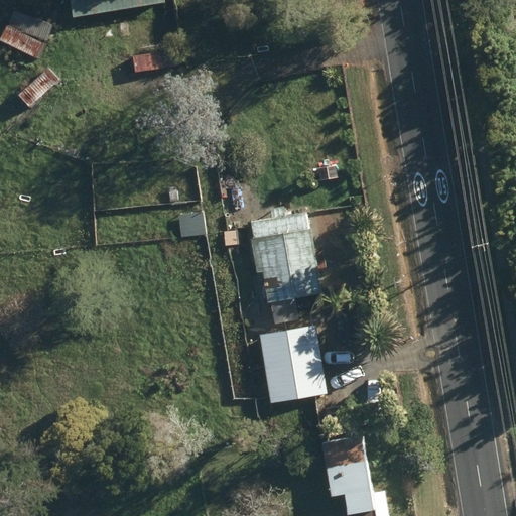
[(163,0),(71,0),(74,19),(165,4),(163,0)]
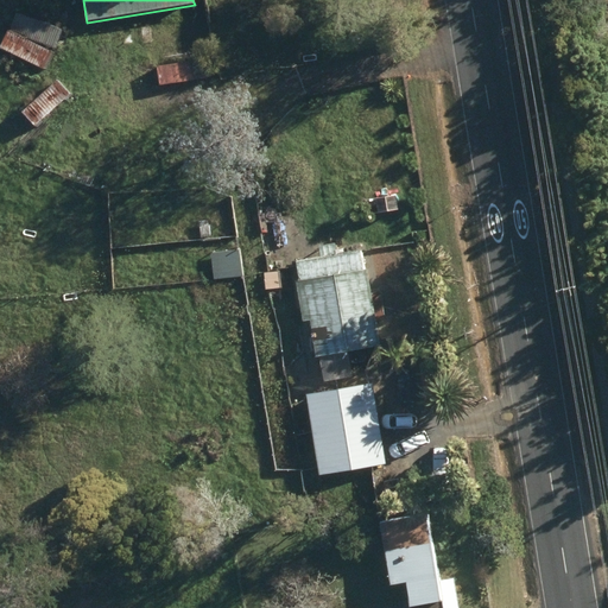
[(181,62),(140,67),(143,87),(188,81),(185,61),(181,62)]
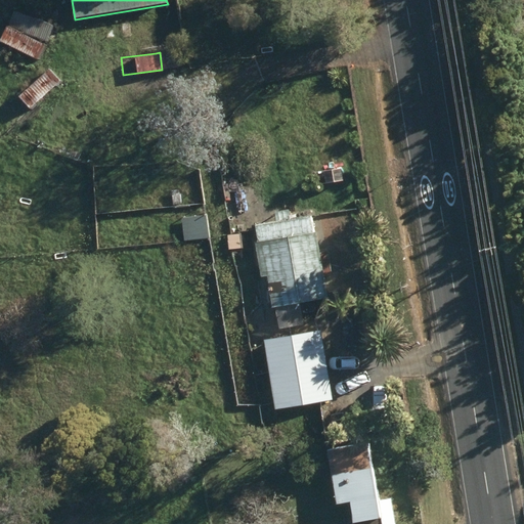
[(323,172),(325,184),(343,182),(342,170),(323,172)]
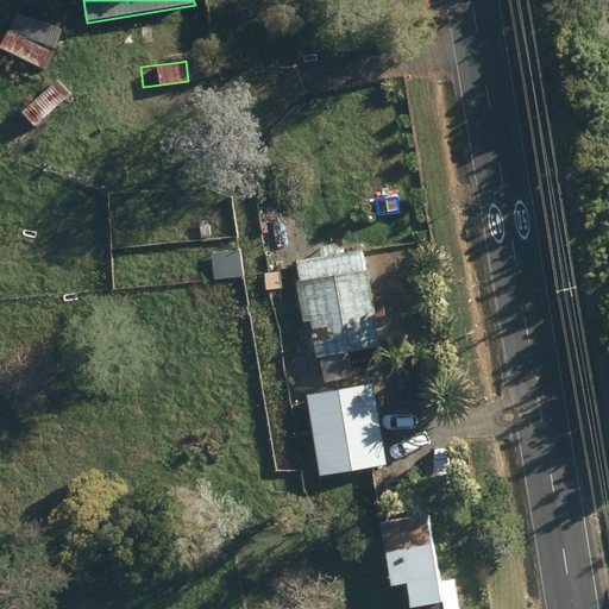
[(312,322),(322,383),(353,378),(349,352),(381,346),(376,320),(385,319),(382,293),(371,294),(368,270),(365,271),(362,252),(338,256),(337,245),(320,248),(322,259),(297,264),(301,283),(296,284),(303,322),(312,322)]
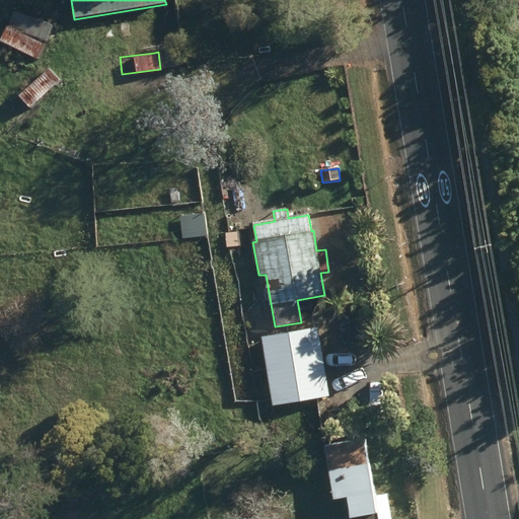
[(262,338),(273,406),(329,397),(317,328),(262,338)]
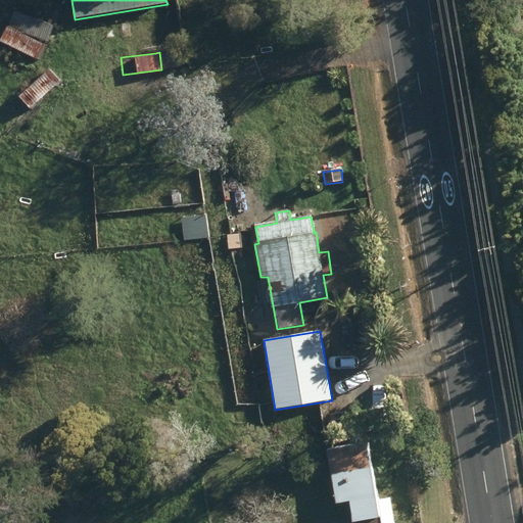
[(232,333),(233,346),(247,345),(246,332),(232,333)]
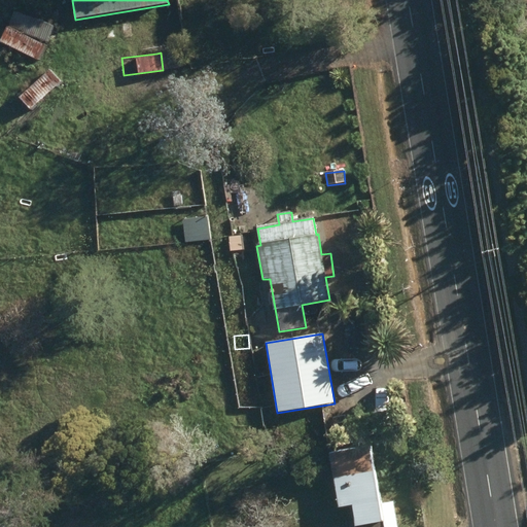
[(396,526),(392,503),(380,505),(370,447),(328,455),(339,508),(352,506),(355,526),(358,526),(381,523),(382,526),(396,526)]
